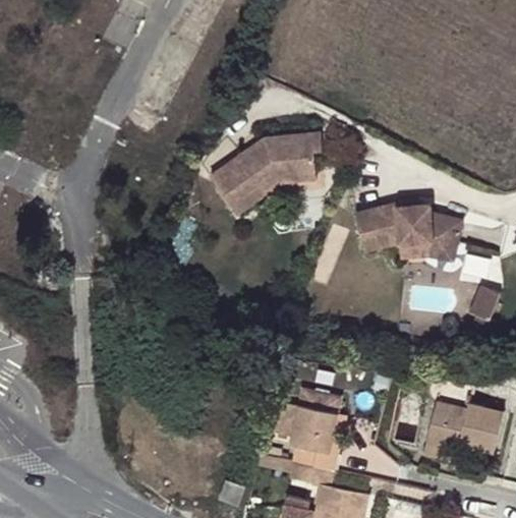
[(209,175),(235,214),(266,192),(261,185),(278,173),(314,169),(313,151),(322,150),(320,131),(264,137),(209,175)]
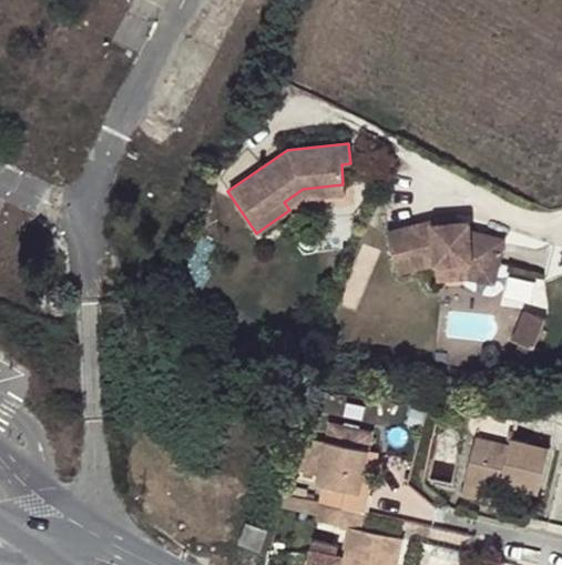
[(284,202),(289,210),(306,198),(344,194),(343,184),(303,189),(284,202)]
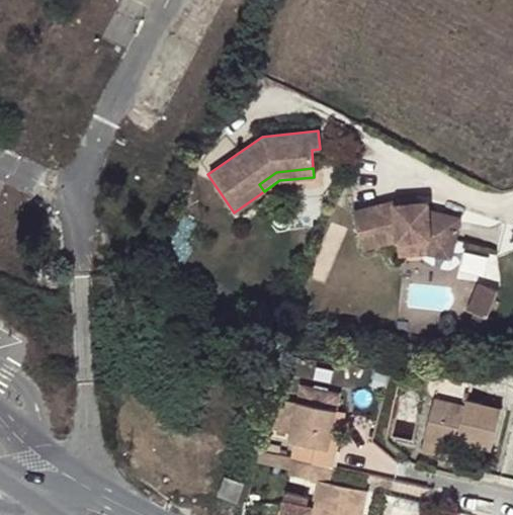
[(394,200),(351,210),(360,249),(397,240),(430,239),(453,244),(460,218),(428,209),(427,202),(394,204),(394,200)]
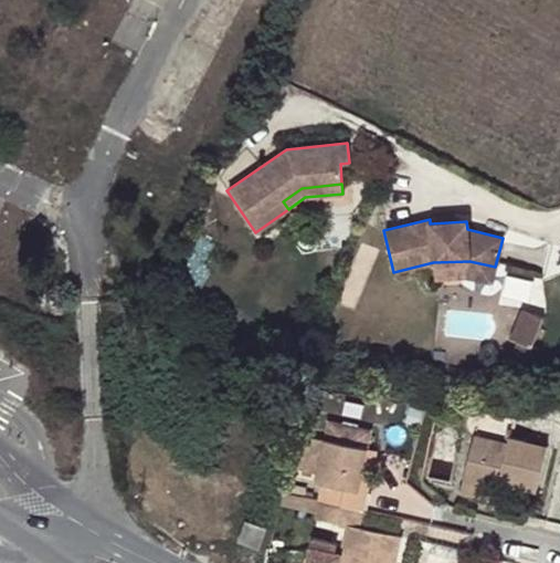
[(469,261),(433,262),(433,281),(466,278),(492,283),(495,267),(469,261)]
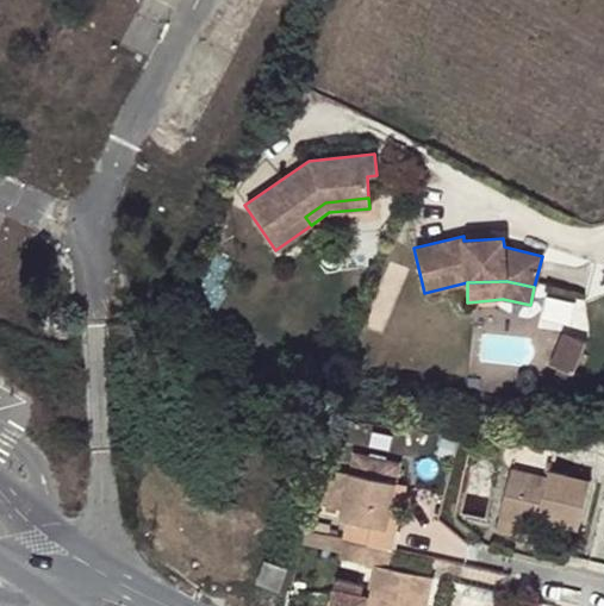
[(576,374),(587,341),(562,333),(552,367),(576,374)]
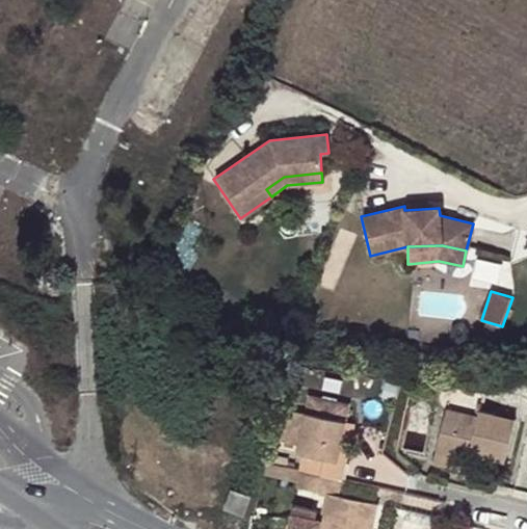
[(343,427),(347,408),(311,399),(307,419),(291,416),(286,440),(284,448),(299,451),(298,456),(304,458),(299,472),(341,482),(344,468),(335,466),(343,427)]
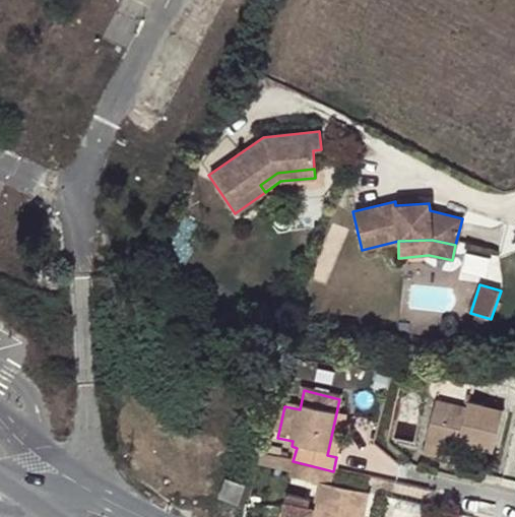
[(279,430),(284,406),(274,403),(268,428),(279,430)]
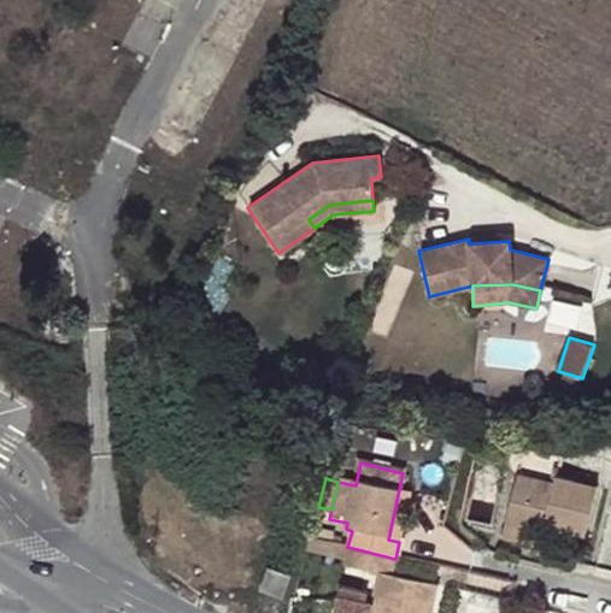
[(585,540),(597,491),(557,481),(554,489),(518,479),(506,530),(542,538),(545,530),(585,540)]
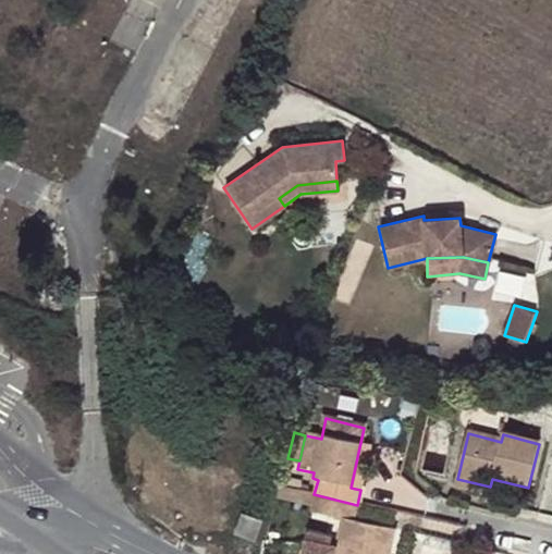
[(351,488),(360,490),(371,451),(359,447),(351,488)]
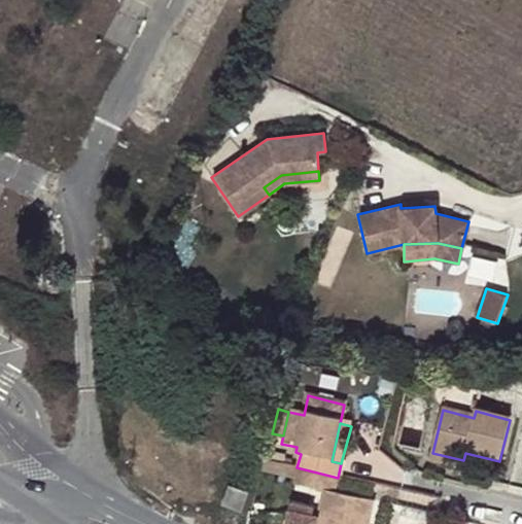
[(463,460),(432,453),(429,464),(460,473),(463,460)]
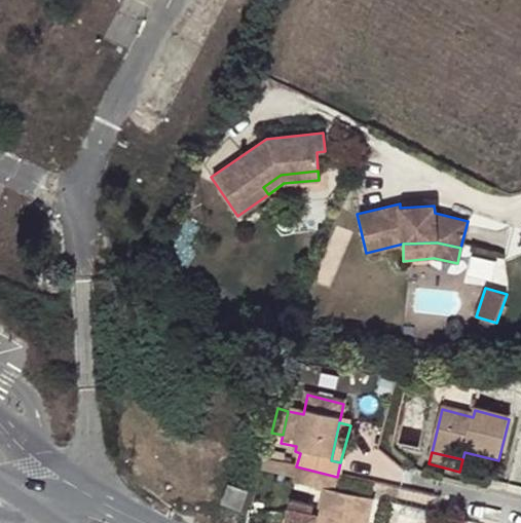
[(292,477),(294,467),(257,457),(254,469),(292,477)]
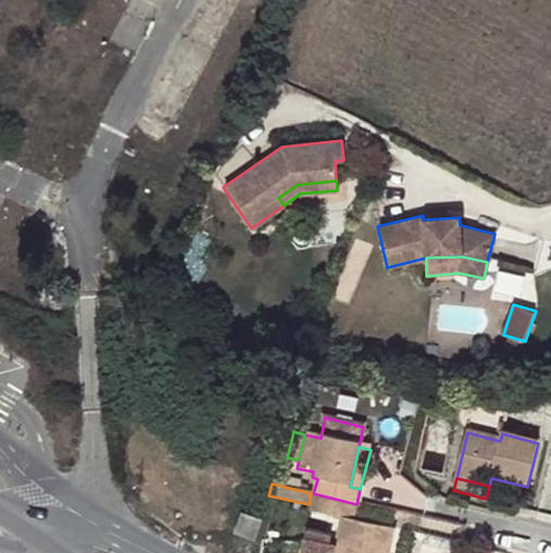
[(387,552),(393,530),(352,519),(357,504),(313,493),(311,493),(309,504),(308,508),(340,517),(334,544),(327,543),(329,536),(304,529),(299,552),(387,552)]
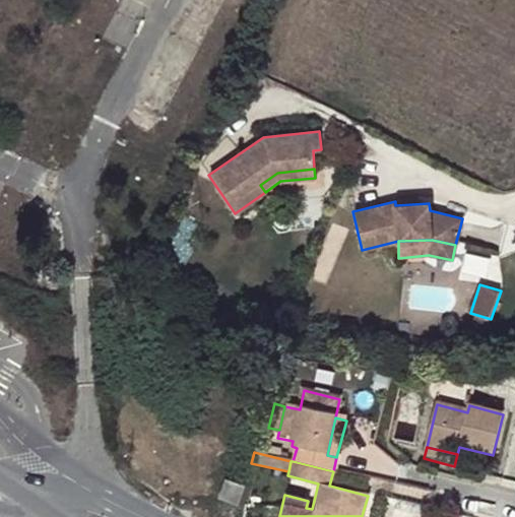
[(216,499),(233,504),(237,486),(219,481),(216,499)]
